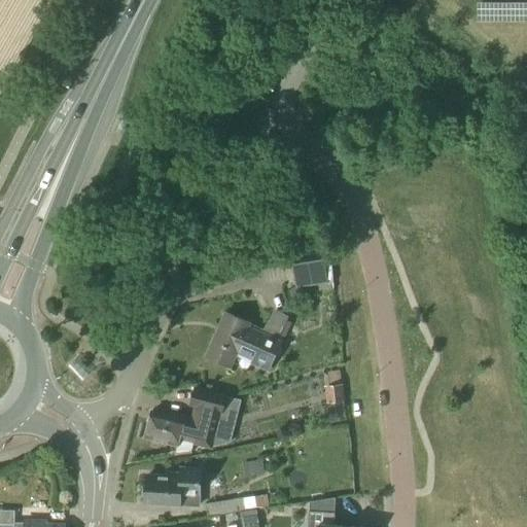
[(269,373),(282,342),(248,326),(249,324),(225,314),(206,357),(230,367),(234,358),(269,373)]
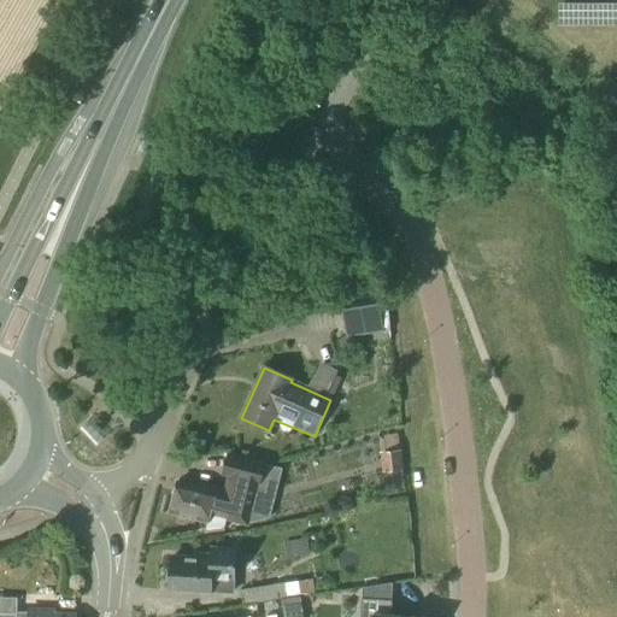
[(387,471),(406,470),(405,446),(386,446),(387,471)]
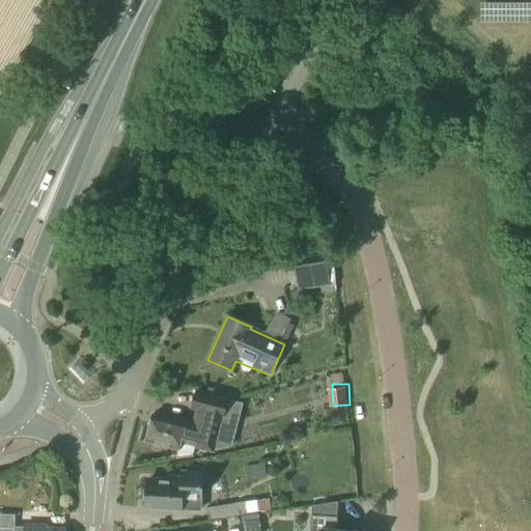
[(214,454),(228,398),(195,391),(191,411),(196,412),(193,423),(170,417),(169,420),(152,416),(146,442),(171,448),(177,449),(176,459),(193,457),(194,450),(214,454)]
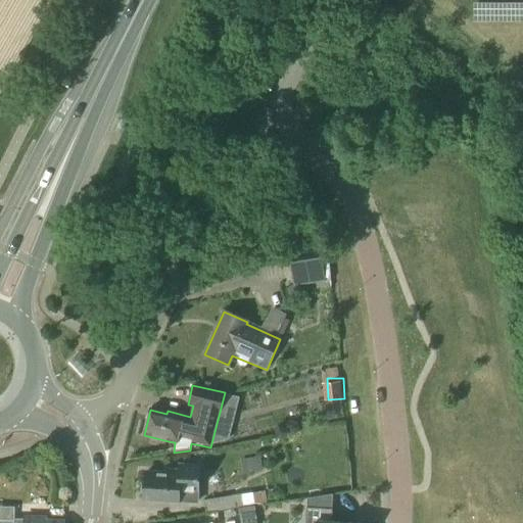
[(243,474),(263,471),(260,457),(240,461),(243,474)]
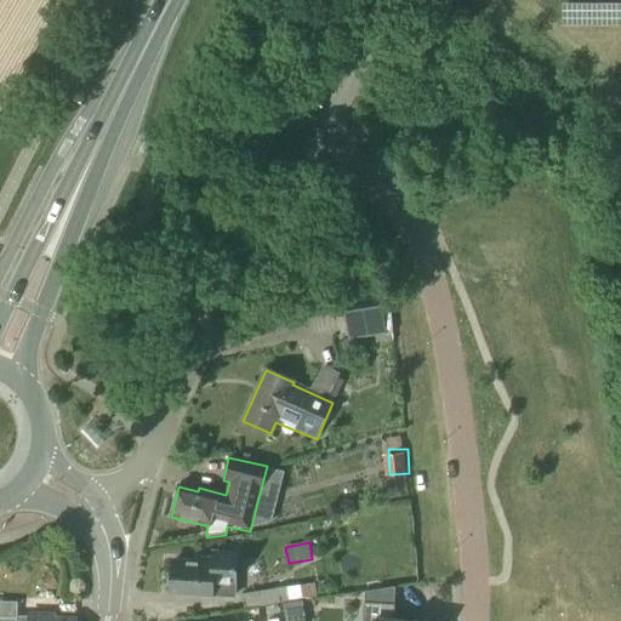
[(235,599),(239,552),(210,551),(210,559),(197,558),(195,563),(174,562),(172,575),(169,577),(167,587),(171,590),(171,593),(210,596),(210,597),(235,599)]
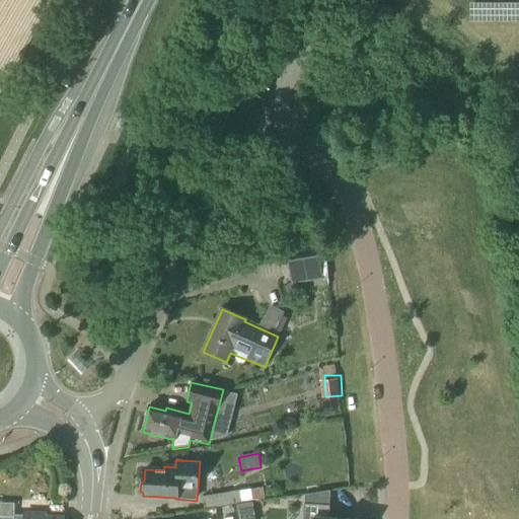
[(204,509),(270,499),(268,487),(202,497),(204,509)]
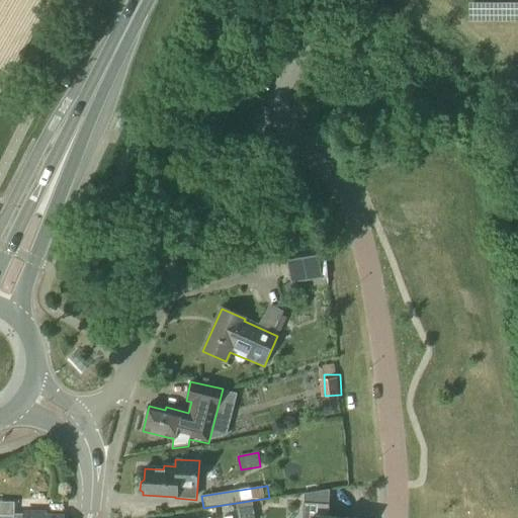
[(306,503),(328,505),(329,491),(304,494),(304,503),(306,503)]
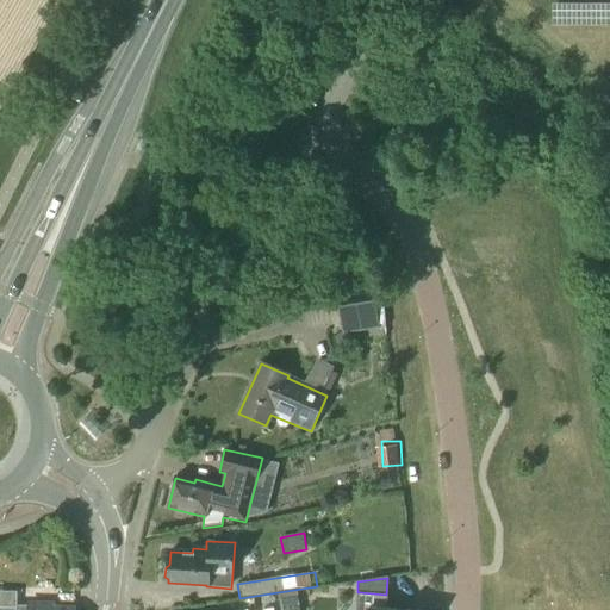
[(74,609),(27,609),(27,607),(17,605),(17,592),(0,591),(0,609),(74,609)]
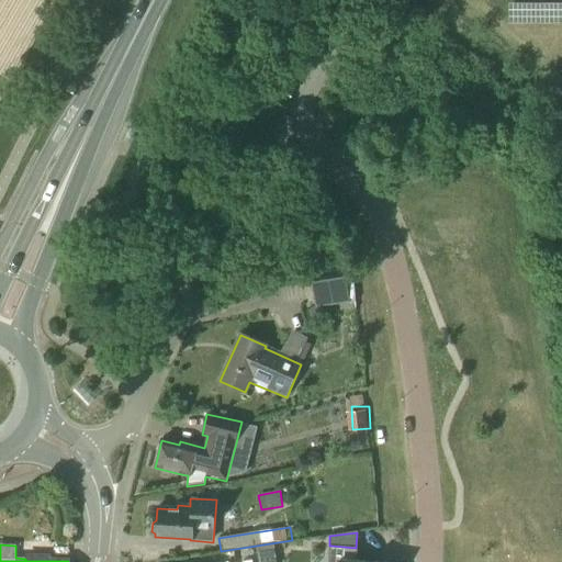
[(273,544),(257,548),(259,561),(276,558),(273,544)]
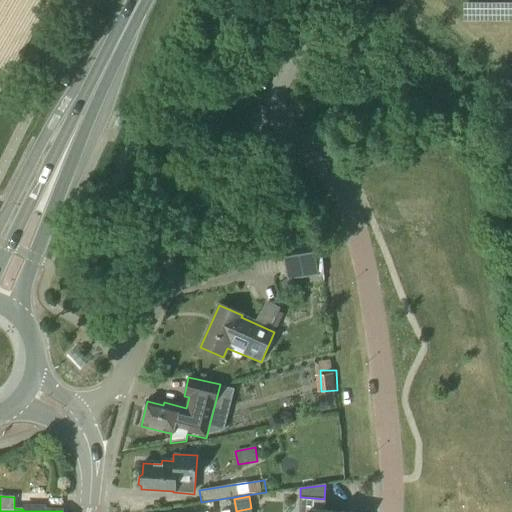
[(302,497),(300,497),(298,511),(329,511),(324,511),(325,499),(324,499),(302,497)]
